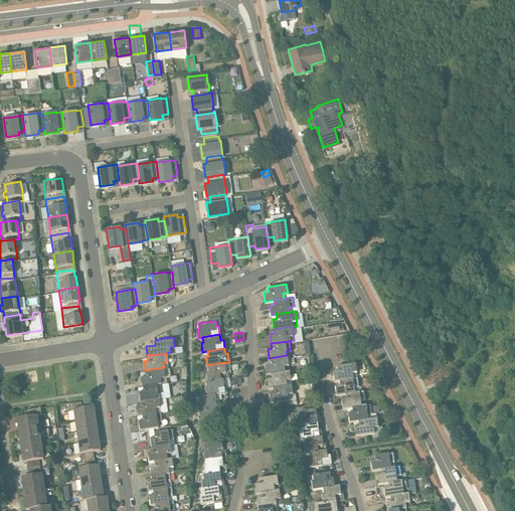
[(285,370),(285,369),(284,364),(289,364),(287,355),(269,358),(270,363),(265,363),(266,373),(271,372),(285,370)]
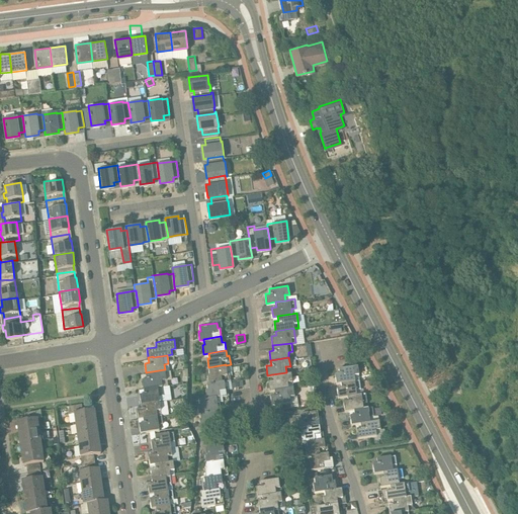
[(207,372),(208,381),(224,379),(231,378),(229,369),(227,370),(226,365),(226,364),(208,367),(209,372),(207,372)]
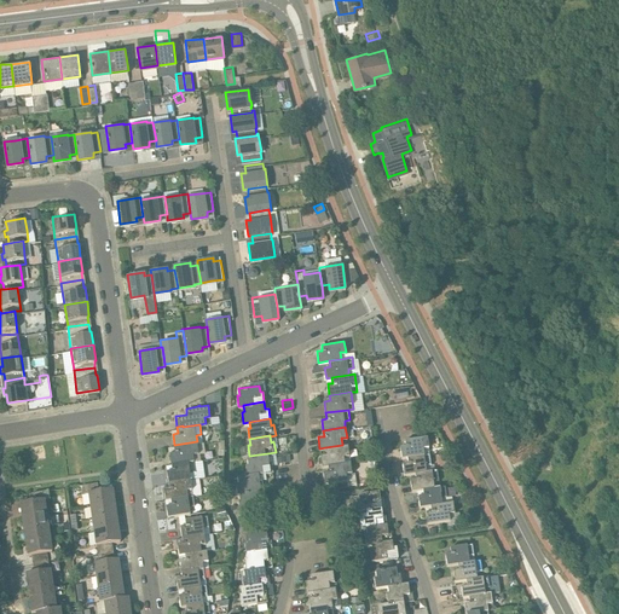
[(424,452),(423,446),(428,445),(427,435),(405,438),(405,444),(400,445),(401,456),(408,456),(408,455),(424,452)]
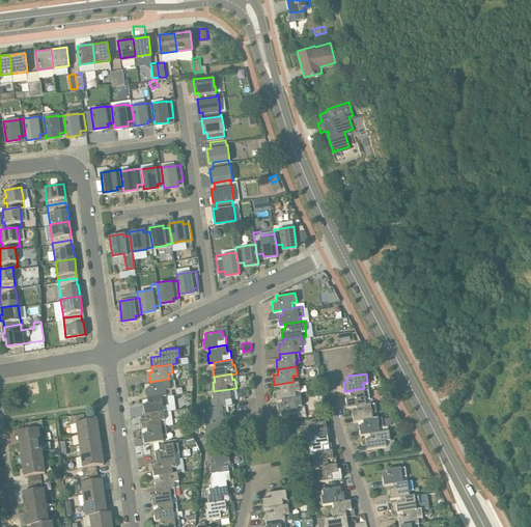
[(147,396),(166,394),(165,388),(170,388),(169,379),(149,382),(150,387),(145,387),(147,396)]
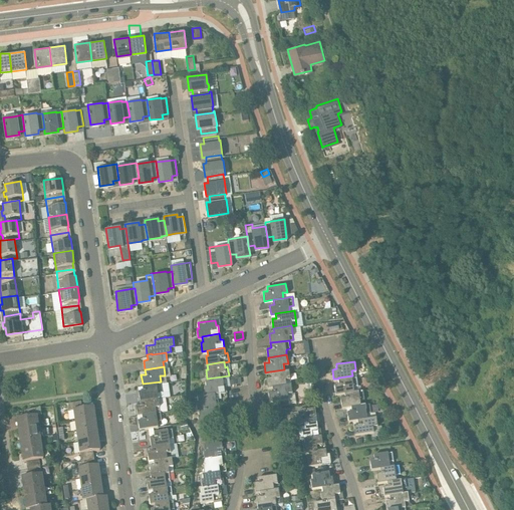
[(286,384),(286,383),(285,377),(290,377),(288,368),(284,368),(284,369),(270,371),(271,375),(266,376),(268,387),(272,386),(286,384)]
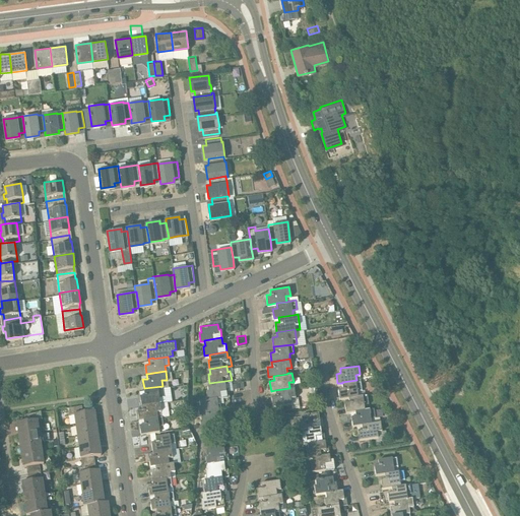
[(339,397),(348,396),(358,394),(358,389),(362,388),(361,379),(356,380),(342,382),(342,383),(342,387),(338,388),(339,397)]
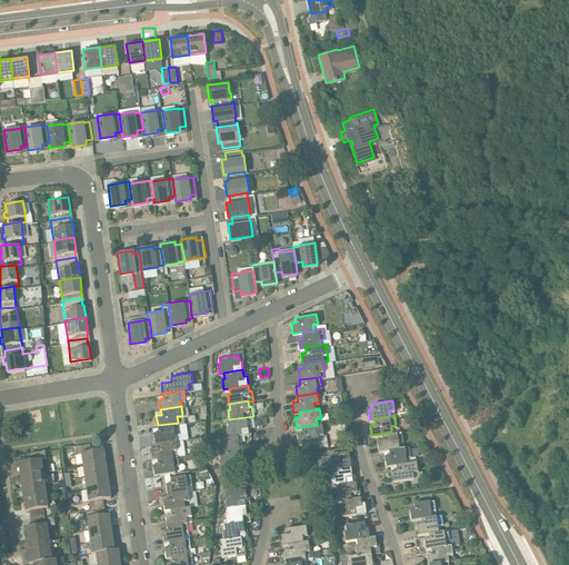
[(226,426),(227,435),(227,436),(237,435),(251,433),(250,423),(247,423),(246,417),(229,419),(227,419),(228,426),(226,426)]
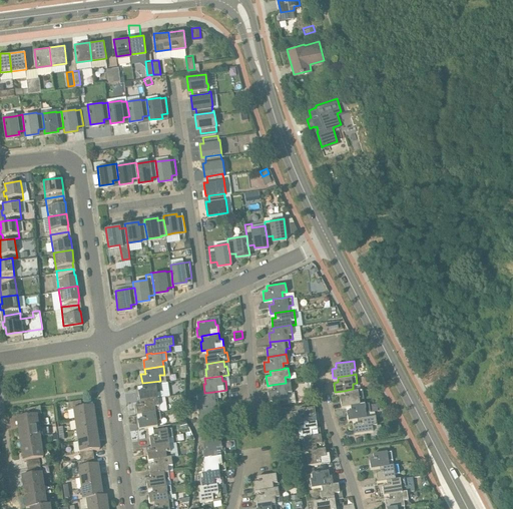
[(139,398),(157,395),(157,390),(161,389),(160,381),(142,383),(142,388),(138,389),(139,398)]
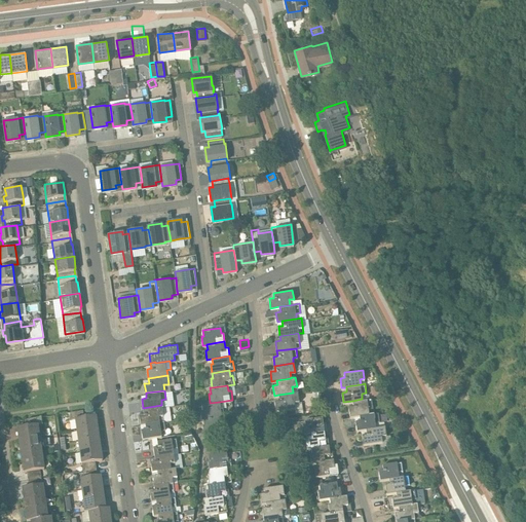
[(278,395),(279,399),(274,400),(276,410),(295,407),(294,401),(299,400),(298,392),(293,392),(293,393),(278,395)]
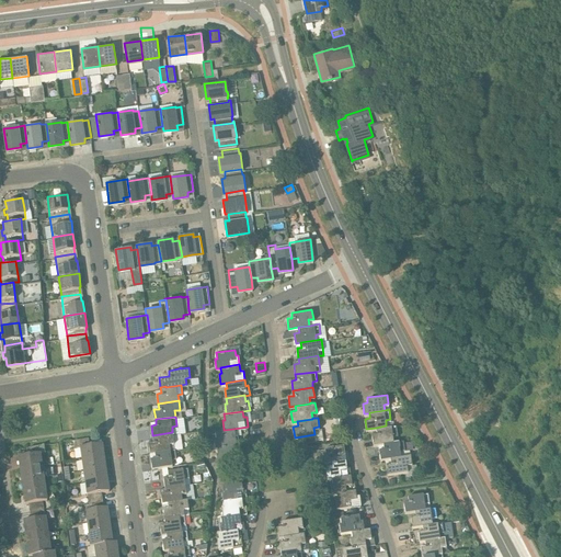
[(371,433),(373,443),(384,442),(393,441),(393,440),(392,434),(398,434),(397,424),(386,425),(376,428),(377,432),(371,433)]
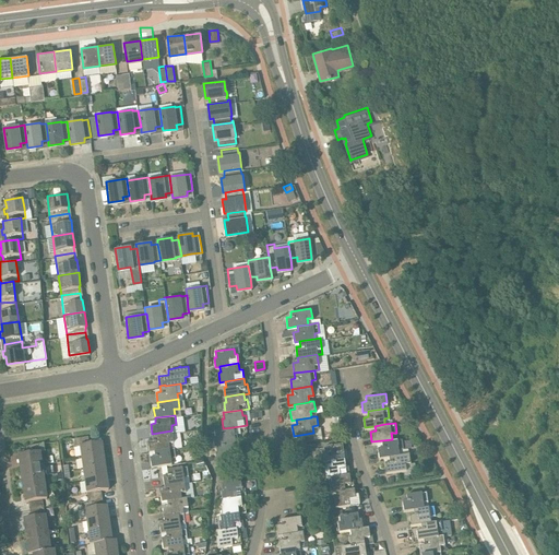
[(235,441),(238,441),(237,432),(234,433),(233,427),(223,428),(223,427),(214,429),(215,435),(213,435),(214,445),(216,445),(235,441)]
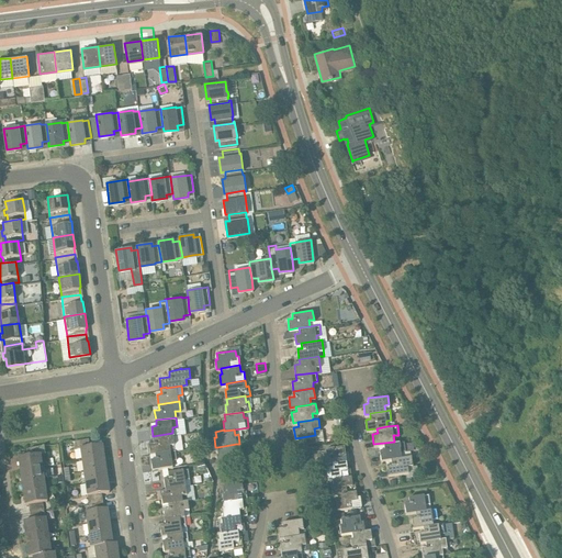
[(155,452),(170,449),(169,444),(175,443),(172,433),(153,436),(154,442),(148,442),(150,453),(155,452)]
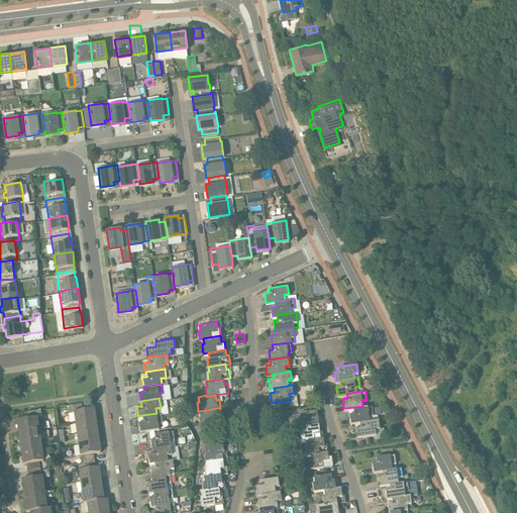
[(75,420),(96,417),(94,406),(82,408),(81,401),(69,403),(70,410),(73,409),(75,420)]
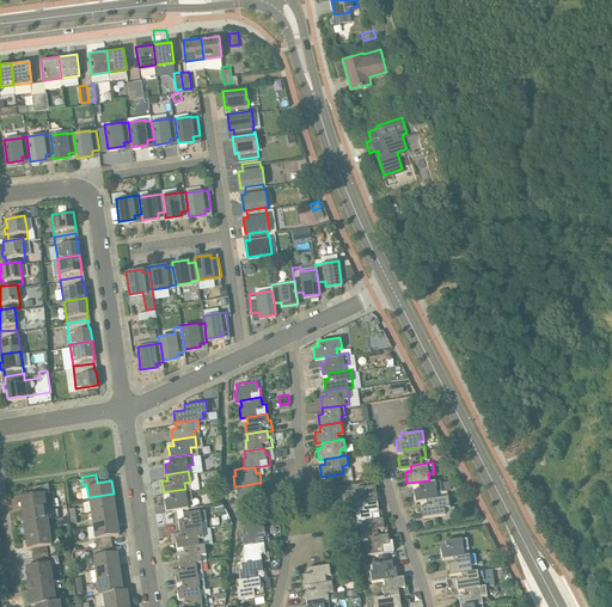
[(426,498),(426,497),(436,496),(436,490),(441,489),(440,478),(429,479),(429,480),(418,482),(418,488),(414,488),(415,500),(426,498)]
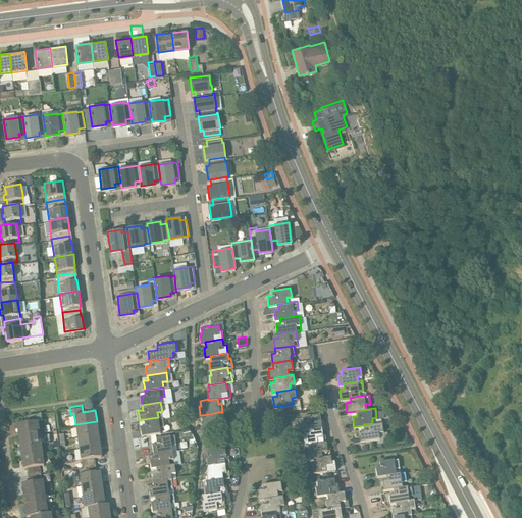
[(18,433),(39,430),(38,419),(42,418),(41,411),(28,413),(29,420),(16,422),(18,433)]
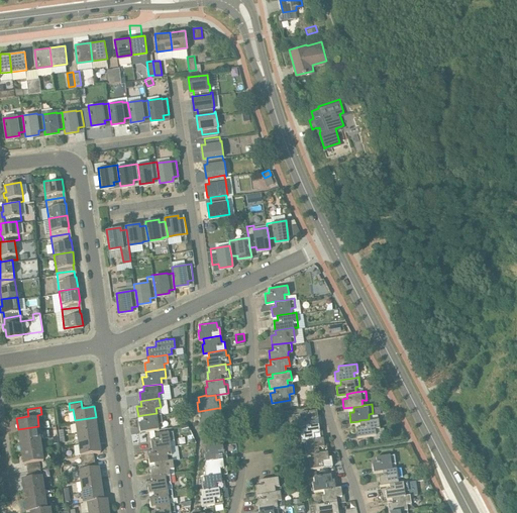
[(218,414),(217,408),(200,411),(201,416),(199,416),(200,425),(222,422),(221,413),(218,414)]
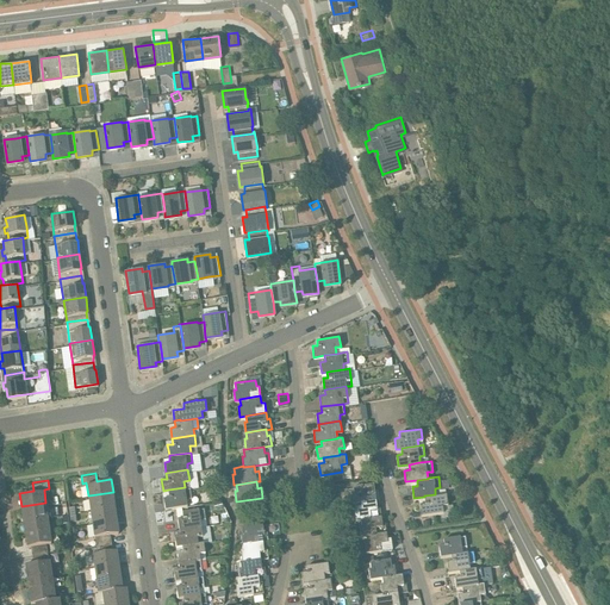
[(353,501),(355,501),(375,498),(375,499),(379,498),(378,488),(374,488),(373,481),(353,485),(354,491),(352,491),(353,501)]
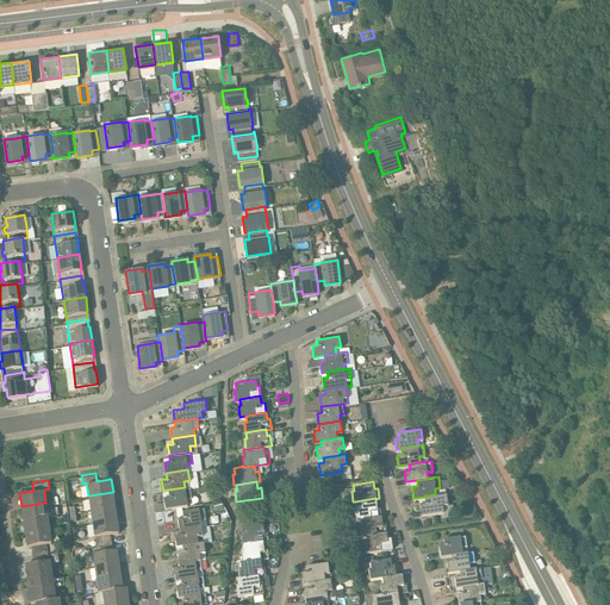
[(185,487),(168,490),(169,496),(163,496),(166,507),(187,504),(186,497),(192,497),(190,486),(185,487)]
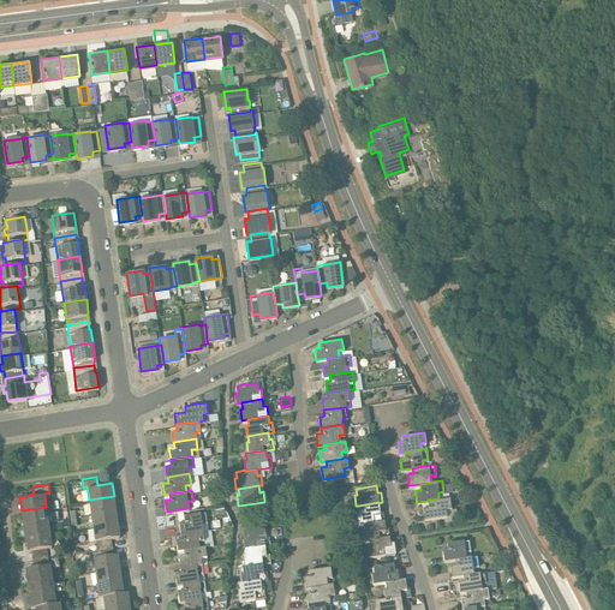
[(91,513),(115,509),(114,496),(89,500),(91,513)]
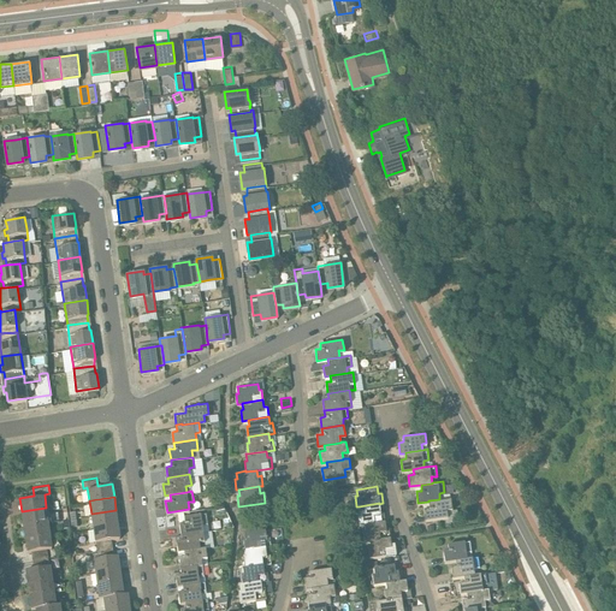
[(428,500),(428,502),(430,506),(424,508),(426,518),(448,516),(446,509),(452,508),(451,497),(439,499),(428,500)]
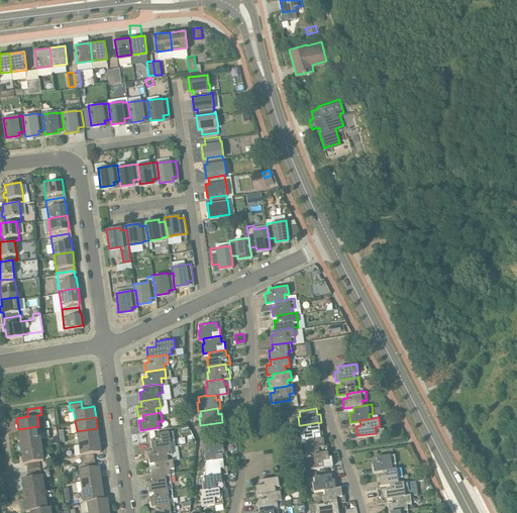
[(301,439),(306,439),(306,438),(323,436),(322,427),(319,428),(318,423),(318,422),(301,425),(302,430),(300,430),(301,439)]
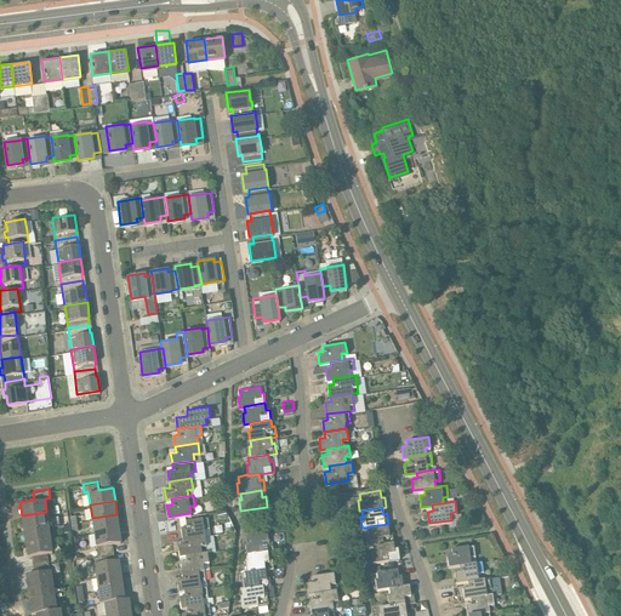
[(22,515),(23,529),(49,524),(46,512),(22,515)]
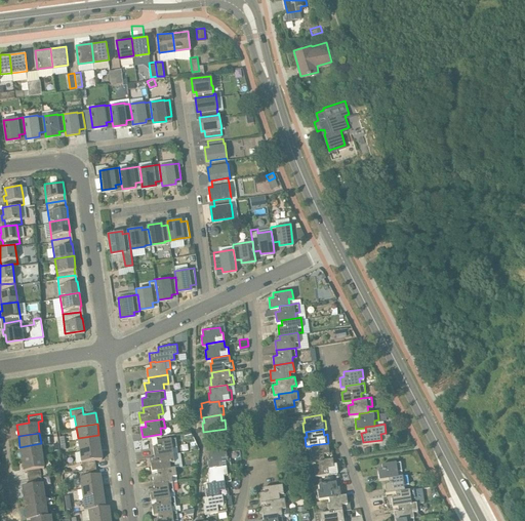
[(79,449),(101,446),(98,435),(78,438),(79,449)]
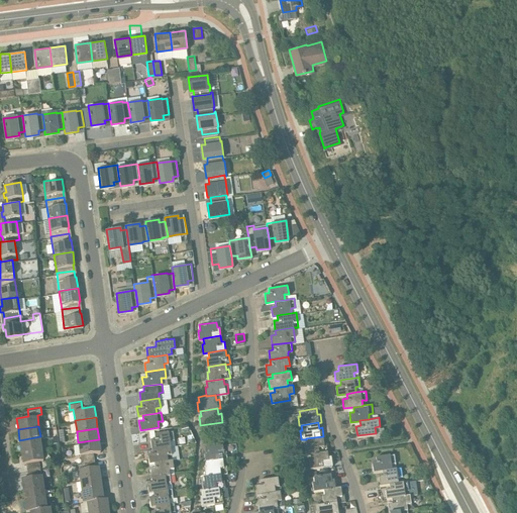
[(151,447),(171,444),(170,439),(175,438),(173,430),(154,432),(154,437),(150,437),(151,447)]
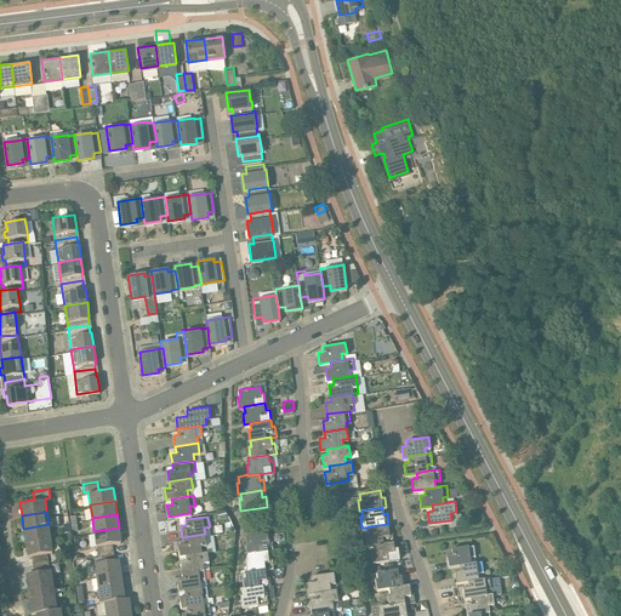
[(26,541),(50,537),(49,524),(23,529),(26,541)]
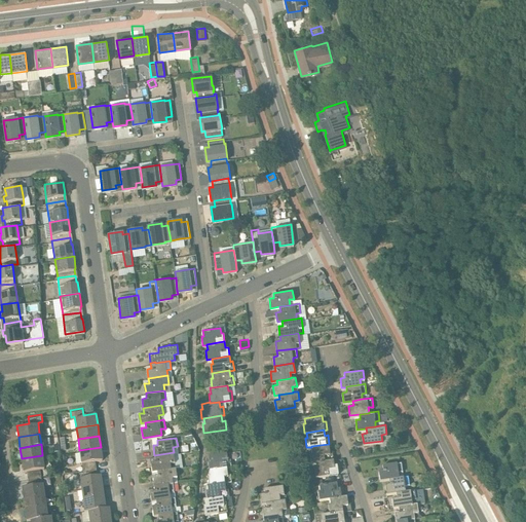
[(315,460),(333,458),(332,449),(330,449),(329,444),(311,446),(311,447),(311,452),(309,452),(311,461),(315,460)]
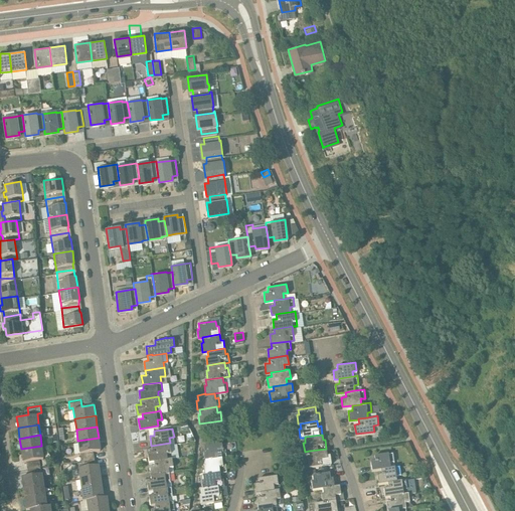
[(81,458),(95,457),(94,450),(100,449),(99,438),(77,441),(79,452),(80,451),(81,458)]
